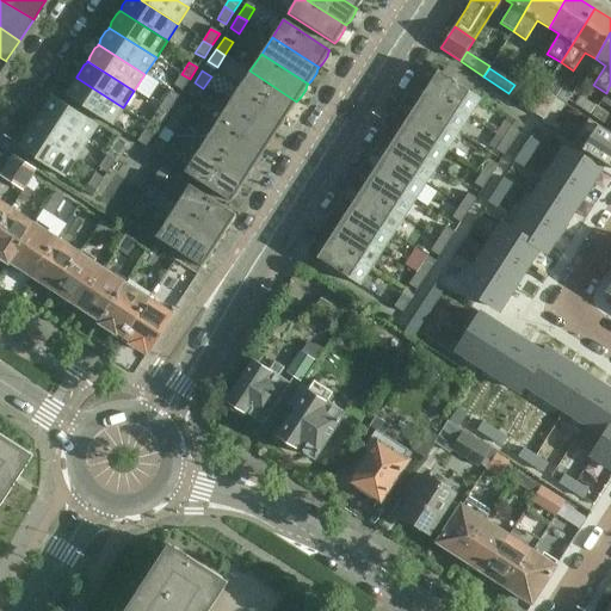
[(250,71),(239,87),(285,118),(287,117),(290,113),(295,106),(296,102),(250,71)]
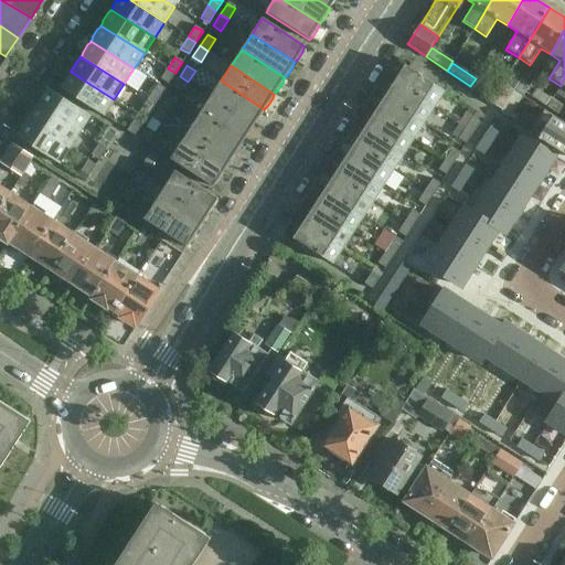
[(394,82),(434,108),(445,92),(405,66),(404,67),(401,71),(396,77),(395,82),(394,82)]
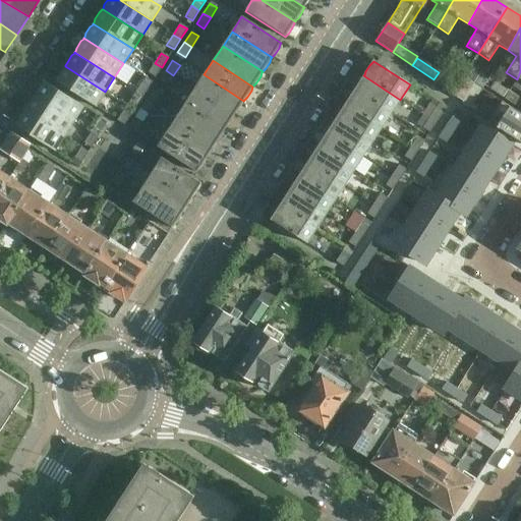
[(162,67),(155,63),(148,73),(155,78),(162,67)]
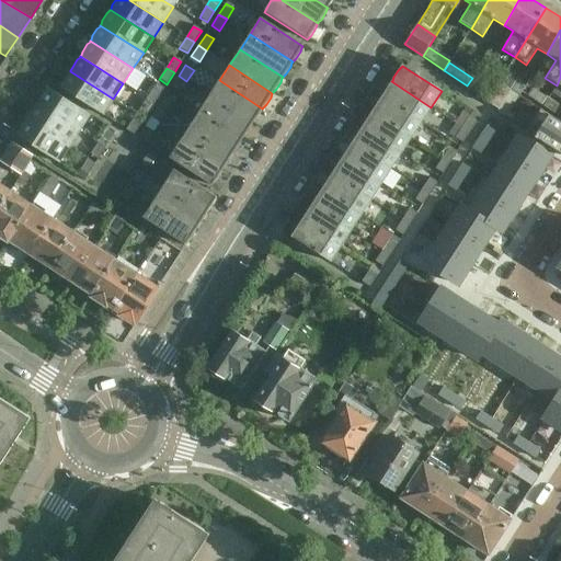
[(113,99),(70,71),(70,72),(67,76),(63,82),(60,86),(59,88),(102,115),(113,99)]
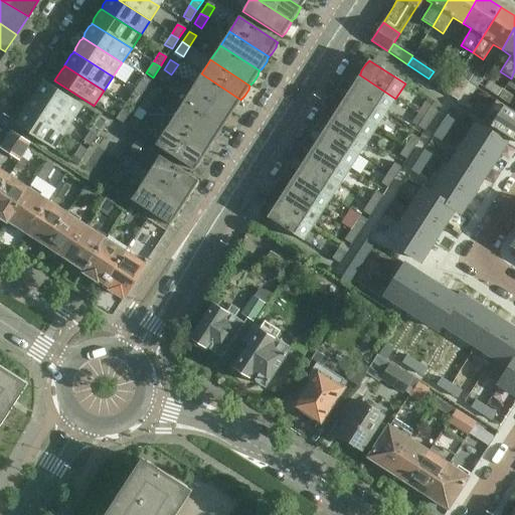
[(463,67),(457,75),(476,88),(481,79),(463,67)]
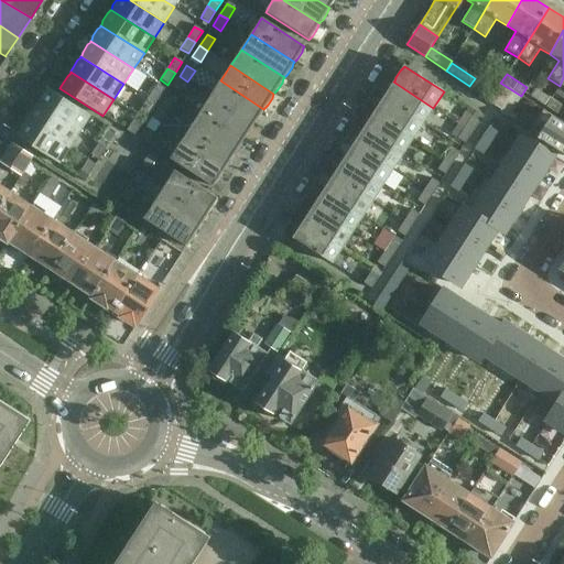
[(187,82),(180,76),(172,87),(180,93),(187,82)]
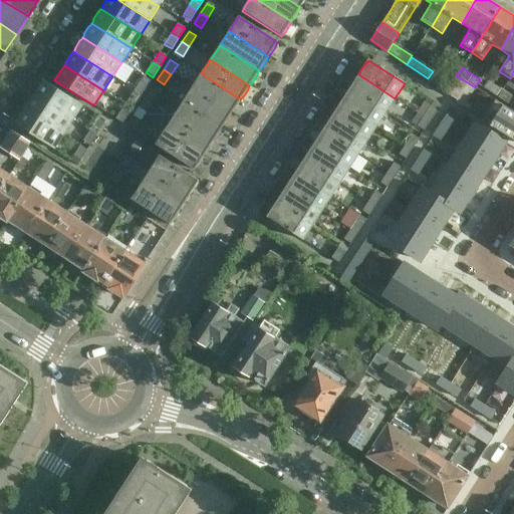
[(444,72),(441,76),(433,71),(428,78),(446,89),(453,78),(444,72)]
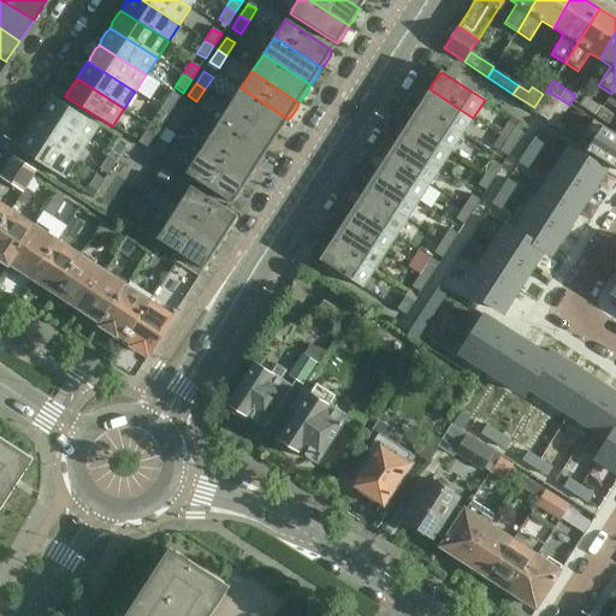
[(241,88),(230,105),(277,136),(278,135),(280,131),(285,124),(288,119),(241,88)]
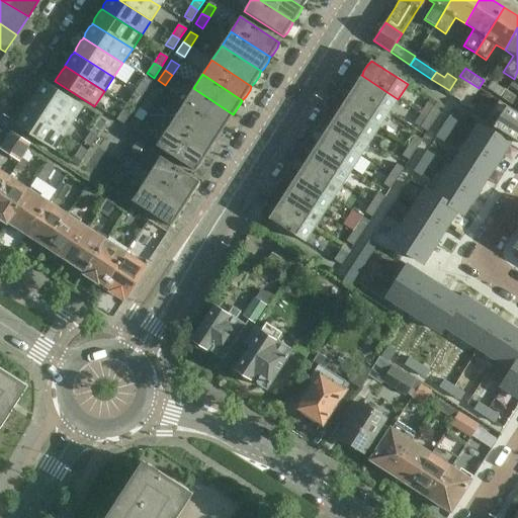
[(389,113),(398,99),(361,75),(361,76),(358,79),(354,85),(353,89),(352,90),(389,113)]
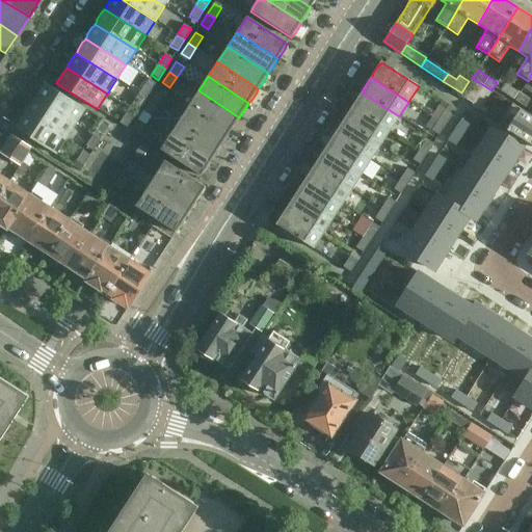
[(475,99),(478,95),(500,109),(506,100),(491,90),(472,78),(460,97),(471,104),(469,106),(484,116),(489,107),(475,99)]
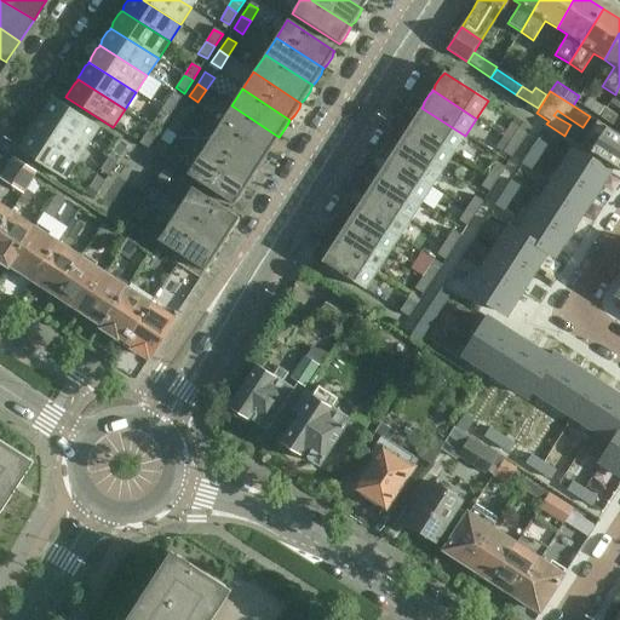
[(40,115),(87,145),(99,127),(52,97),(51,98),(47,102),(42,109),(41,114),(40,115)]
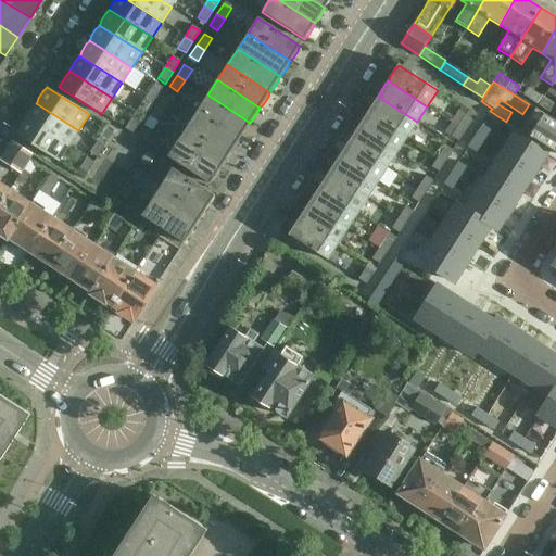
[(144,98),(153,103),(160,91),(152,87),(144,98)]
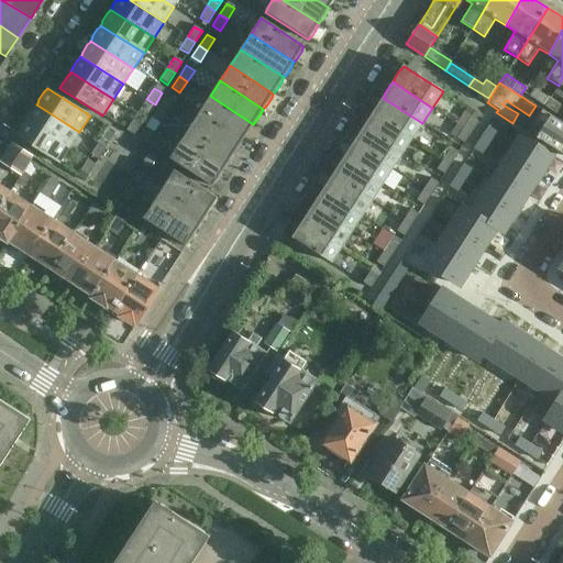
[(533,89),(528,97),(544,108),(550,99),(533,89)]
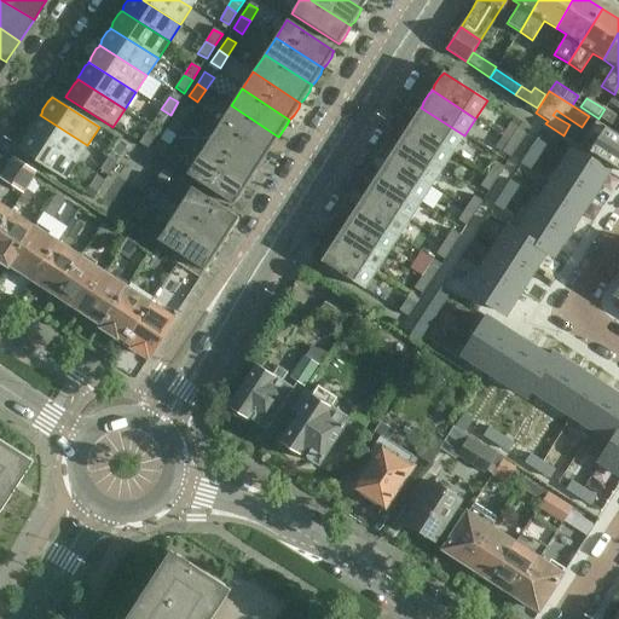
[(175,117),(184,123),(191,111),(183,105),(175,117)]
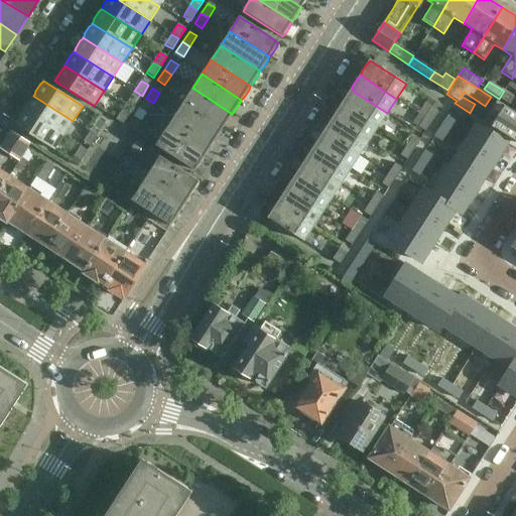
[(192,88),(183,102),(223,128),(223,127),(226,124),(230,118),(232,114),(192,88)]
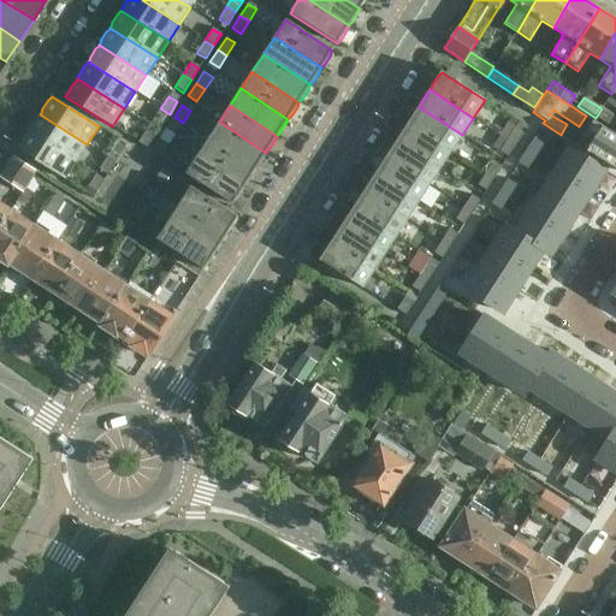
[(451,152),(462,135),(419,107),(415,111),(410,118),(408,123),(408,124),(451,152)]
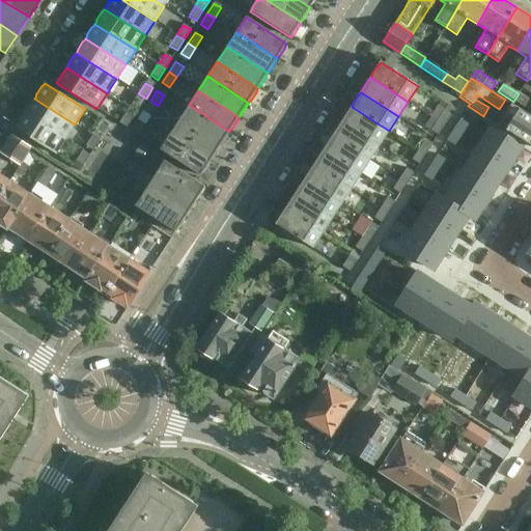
[(146,99),(138,93),(132,104),(139,109),(146,99)]
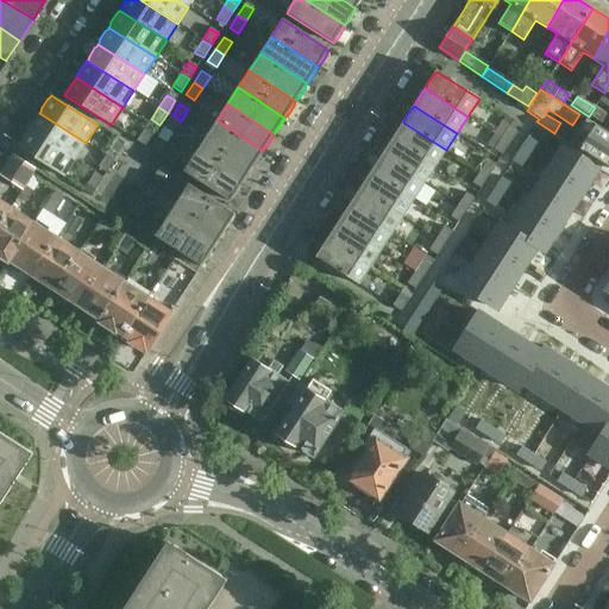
[(608,115),(595,107),(589,117),(608,129),(608,115)]
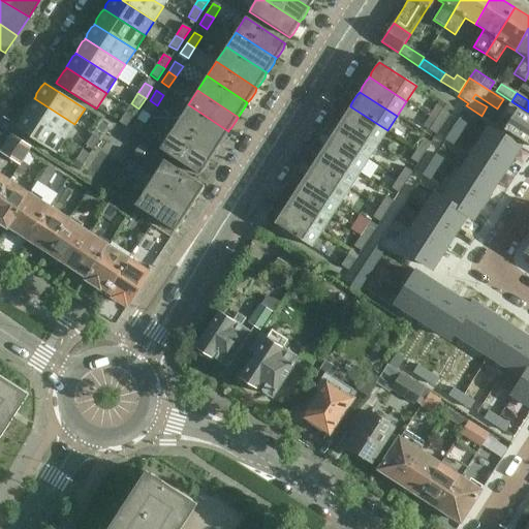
[(65,138),(69,133),(74,124),(34,98),(34,99),(31,101),(27,107),(25,112),(25,113),(57,133),(65,138)]
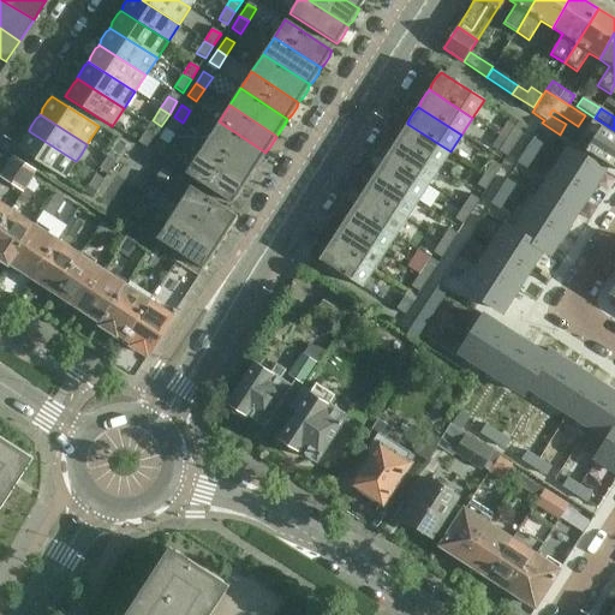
[(183,123),(174,117),(166,129),(174,135),(183,123)]
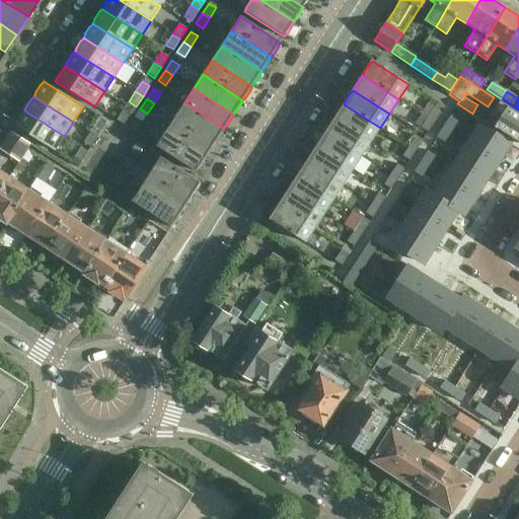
[(175,117),(215,143),(215,142),(218,139),(222,133),(224,129),(184,102),(175,117)]
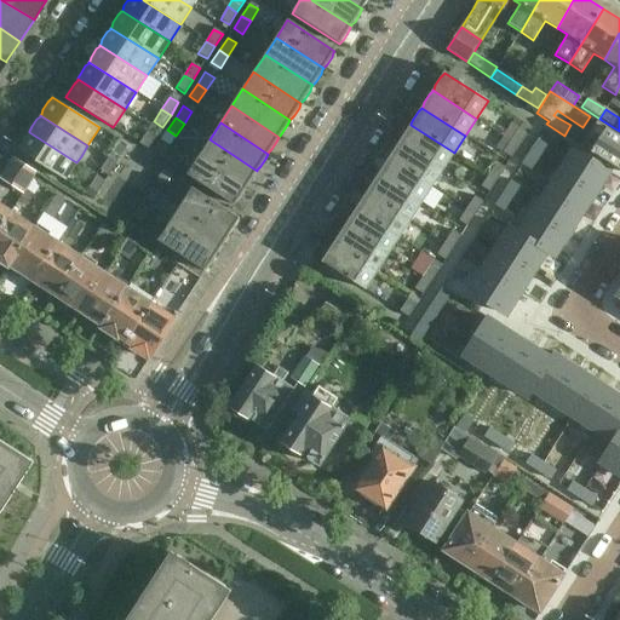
[(619,171),(619,137),(597,122),(581,147),(619,171)]
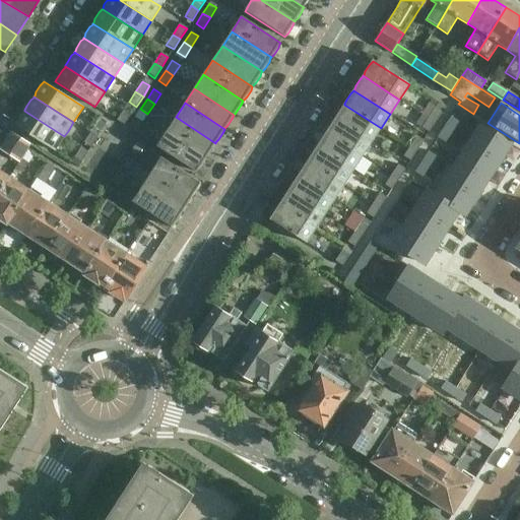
[(372,142),(379,131),(381,128),(344,105),(344,106),(341,108),(337,114),(335,118),(335,119),(372,142)]
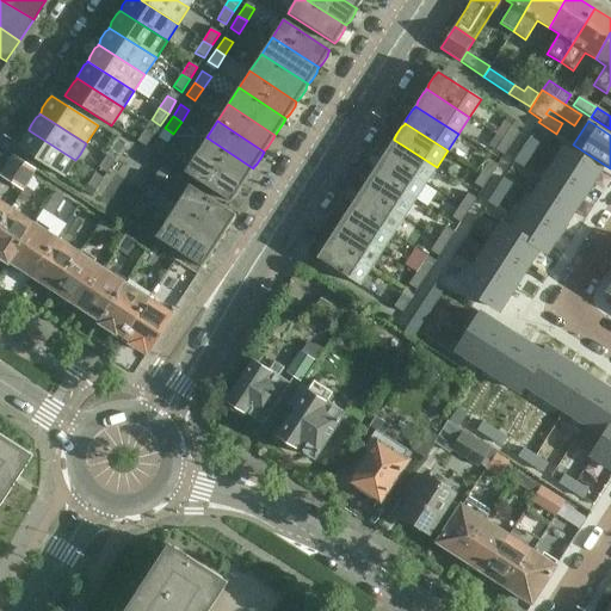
[(503,139),(512,144),(519,133),(511,127),(503,139)]
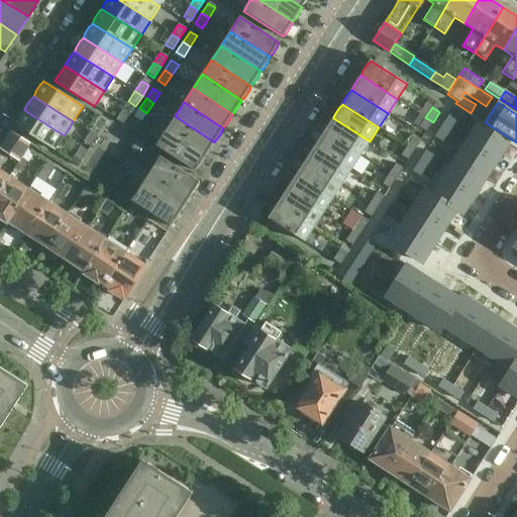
[(64,135),(56,130),(24,110),(24,111),(21,113),(17,120),(15,123),(14,125),(54,150),(64,135)]
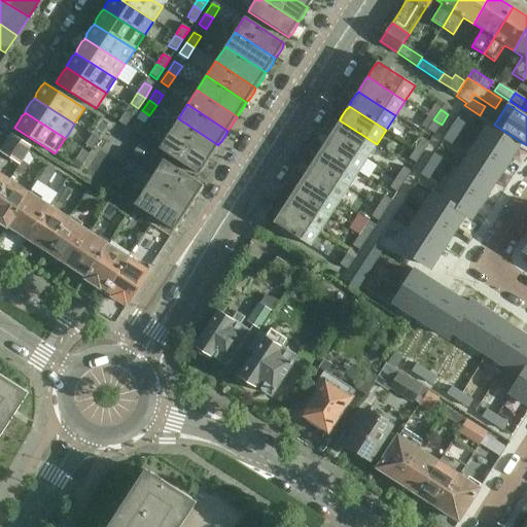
[(126,127),(132,116),(125,112),(118,123),(126,127)]
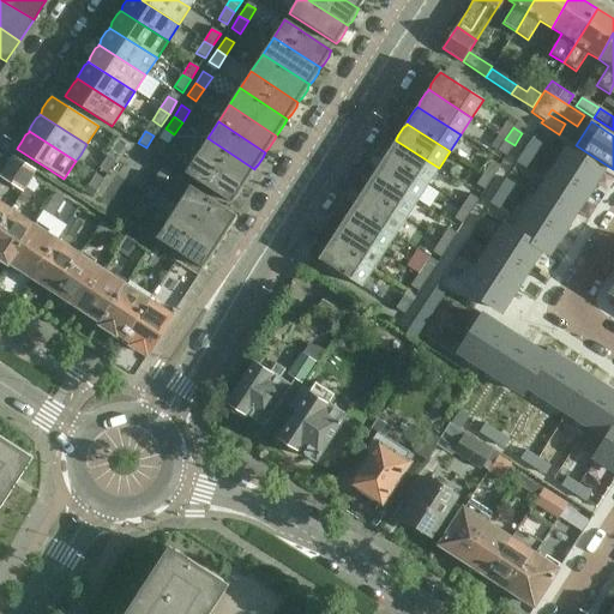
[(208,138),(197,156),(244,186),(244,185),(247,181),(252,174),(253,170),(254,169),(208,138)]
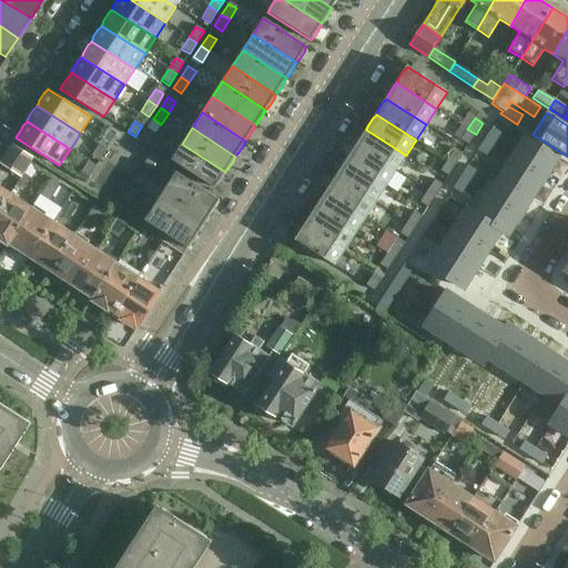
[(110,145),(111,143),(118,133),(109,129),(102,140),(110,145)]
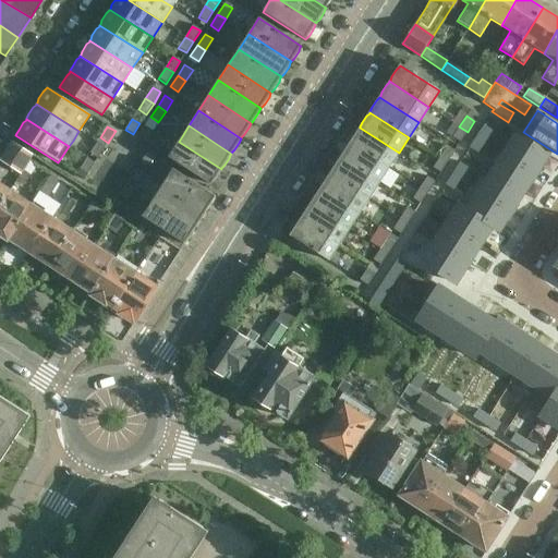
[(137,137),(145,143),(153,132),(144,126),(137,137)]
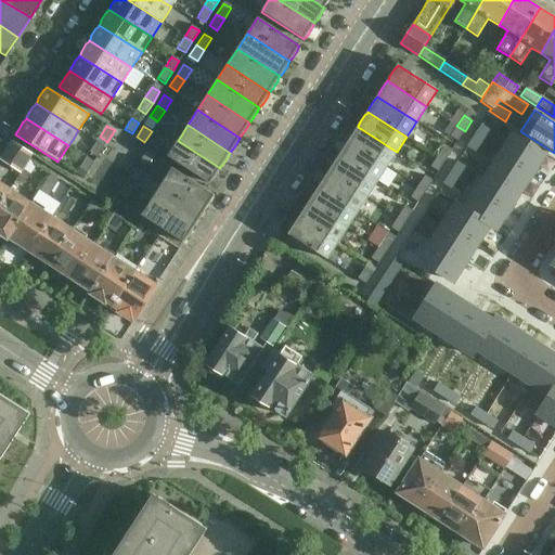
[(450,137),(457,142),(465,131),(456,126),(450,137)]
